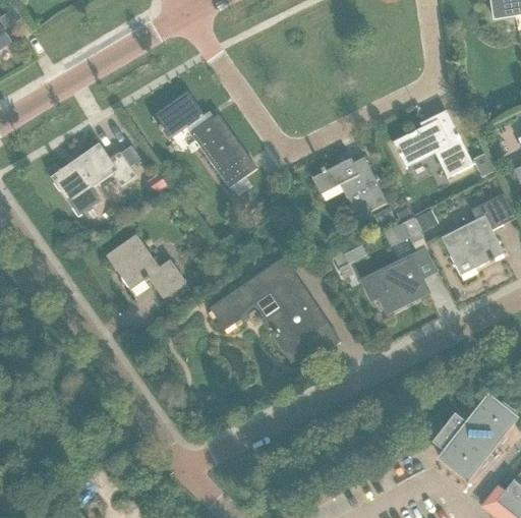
[(490,0),(494,17),(520,12),(520,0),(490,0)]
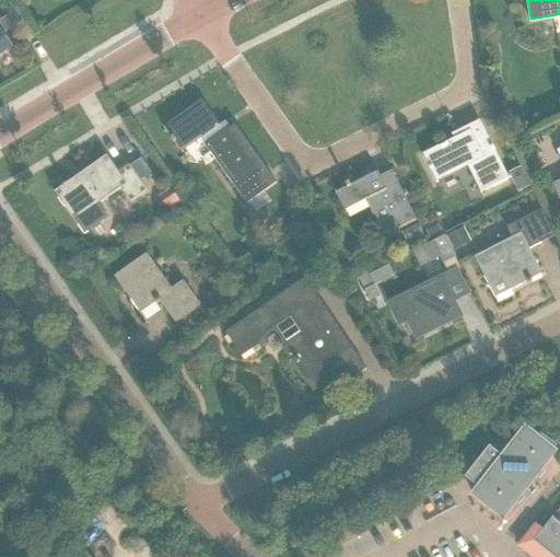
[(15,8),(0,18),(0,21),(6,28),(21,16),(15,8)]
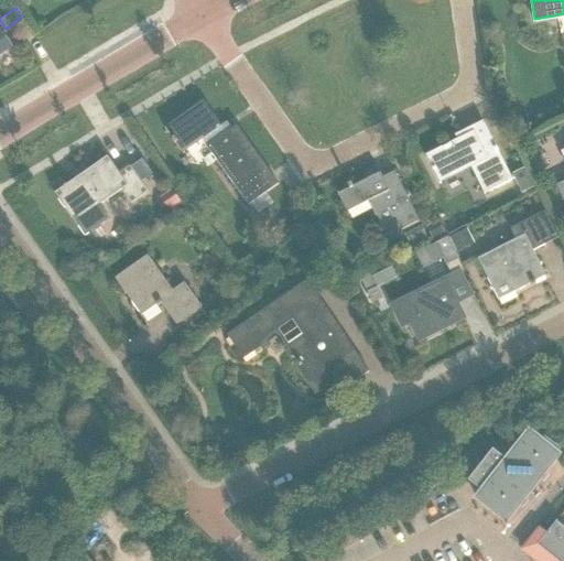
[(226,130),(203,98),(164,126),(183,151),(202,138),(248,203),(278,181),(236,122),(226,130)]
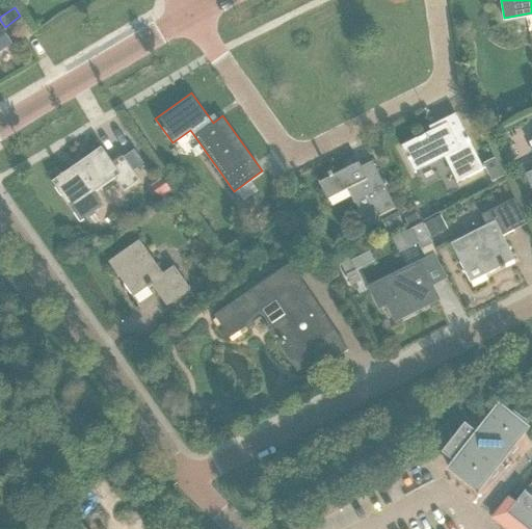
[(482,166),(455,112),(429,125),(431,129),(401,144),(415,170),(444,155),(456,180),(482,166)]
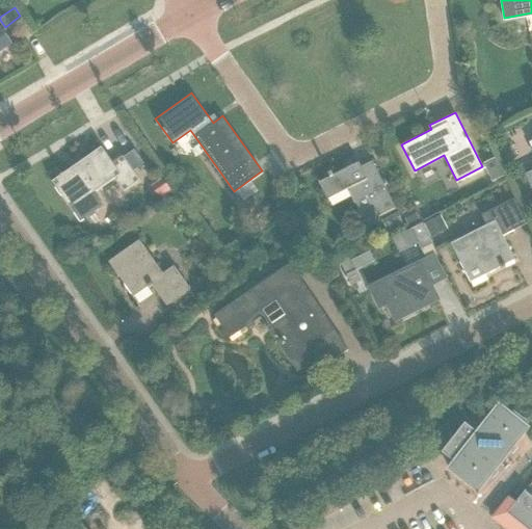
[(111,161),(101,146),(51,180),(71,207),(113,176),(124,189),(139,178),(122,154),(111,161)]
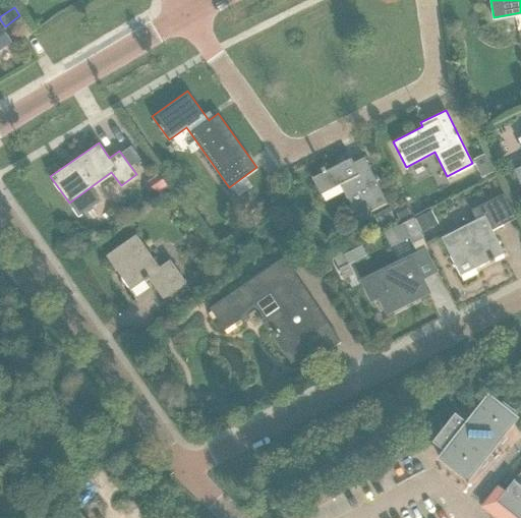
[(387,202),(364,157),(353,162),(350,158),(311,177),(320,193),(341,183),(357,217),(387,202)]
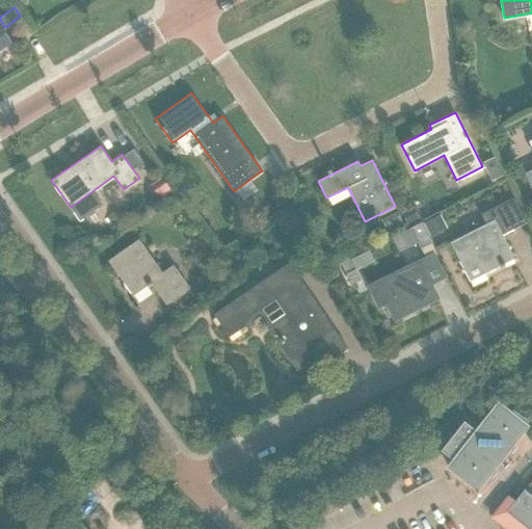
[(531,189),(531,167),(523,173),(531,189)]
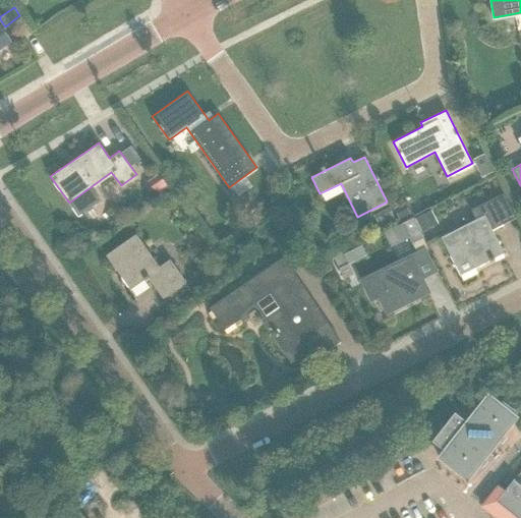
[(153,191),(165,184),(158,172),(146,180),(153,191)]
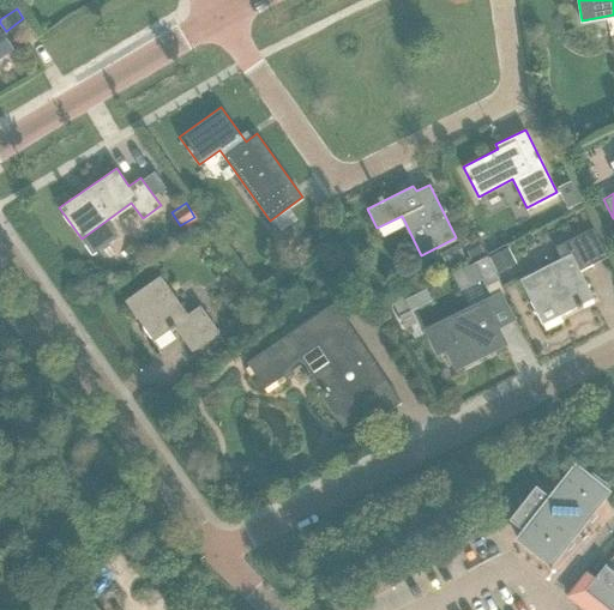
[(542,324),(594,297),(579,270),(594,263),(579,233),(554,246),(560,258),(519,278),(542,324)]
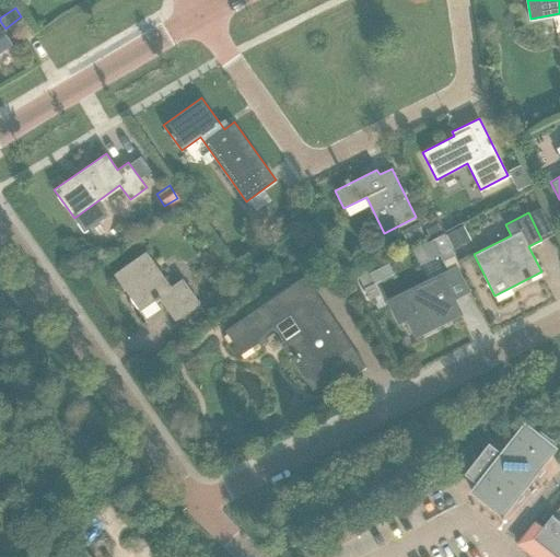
[(430,239),(442,232),(434,217),(422,222),(430,239)]
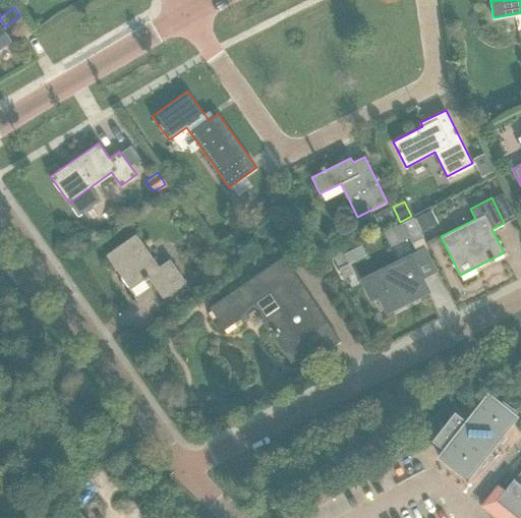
[(380,226),(396,218),(390,206),(373,213),(380,226)]
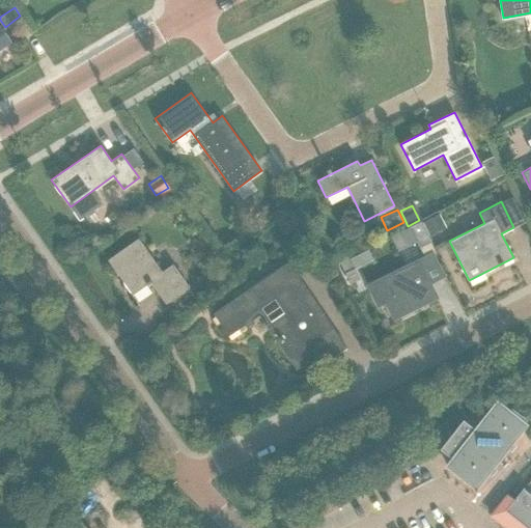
[(429,234),(446,226),(439,213),(422,221),(429,234)]
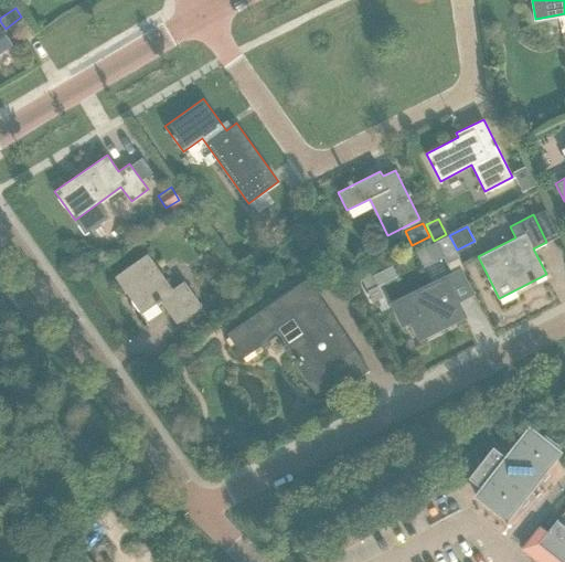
[(435,276),(449,268),(446,263),(458,256),(448,235),(436,241),(437,243),(423,251),(435,276)]
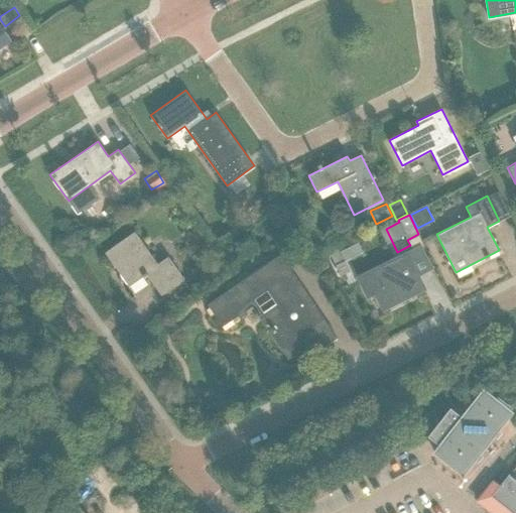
[(157,264),(134,231),(105,252),(129,286),(142,276),(143,277),(147,275),(160,294),(183,278),(168,256),(157,264)]
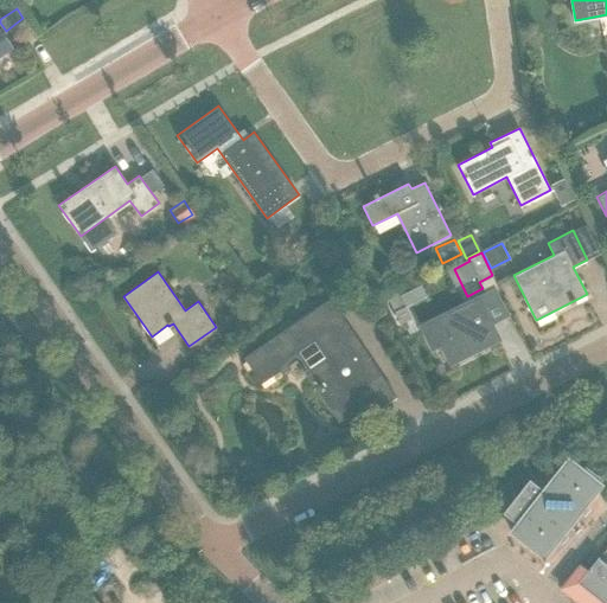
[(397,320),(428,303),(420,288),(389,303),(397,320)]
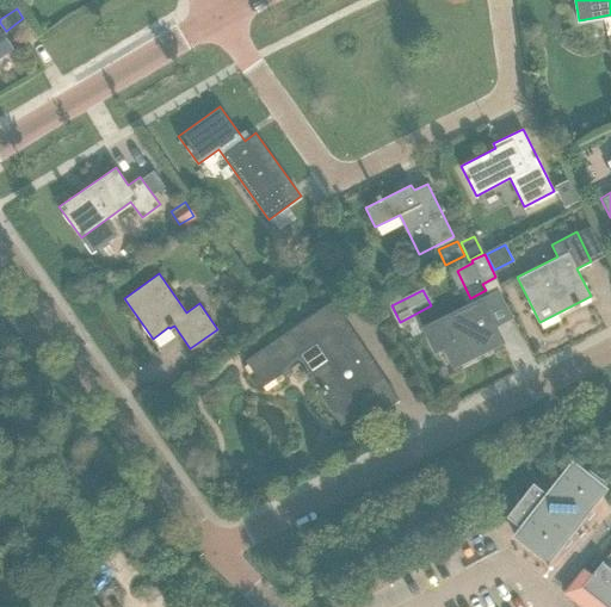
[(298,361),(340,423),(375,401),(382,410),(399,400),(332,301),(245,360),(263,386),(298,361)]
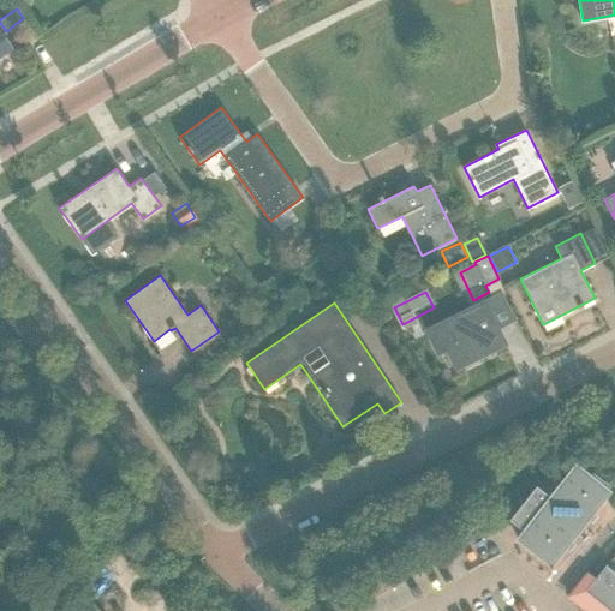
[(505,343),(488,310),(478,316),(472,306),(425,330),(437,352),(446,347),(457,367),(505,343)]
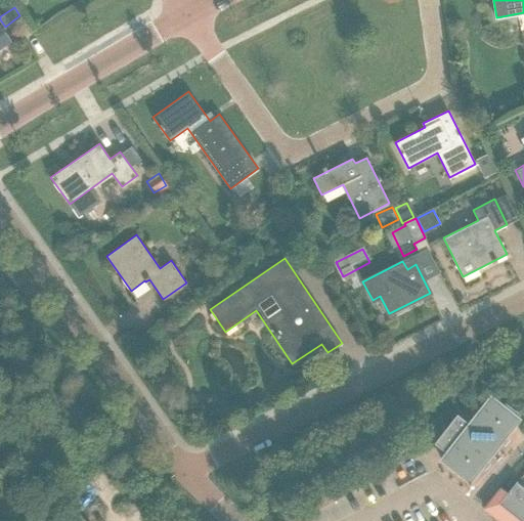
[(469,481),(518,419),(490,398),(470,425),(456,415),(434,443),(447,453),(442,460),(469,481)]
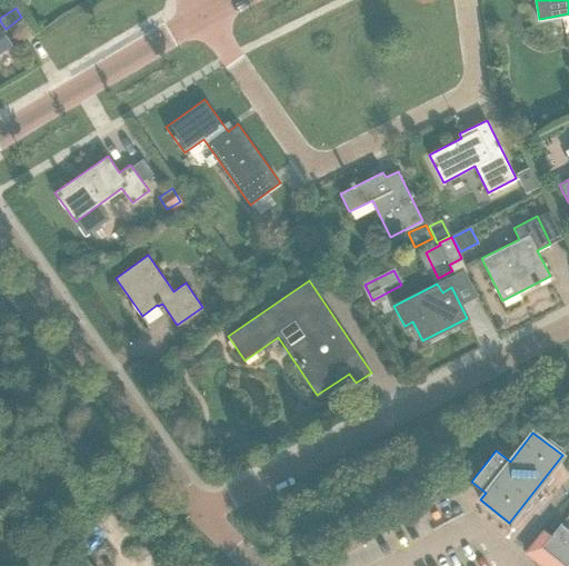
[(565,565),(568,565),(568,529),(560,523),(541,547),(565,565)]
